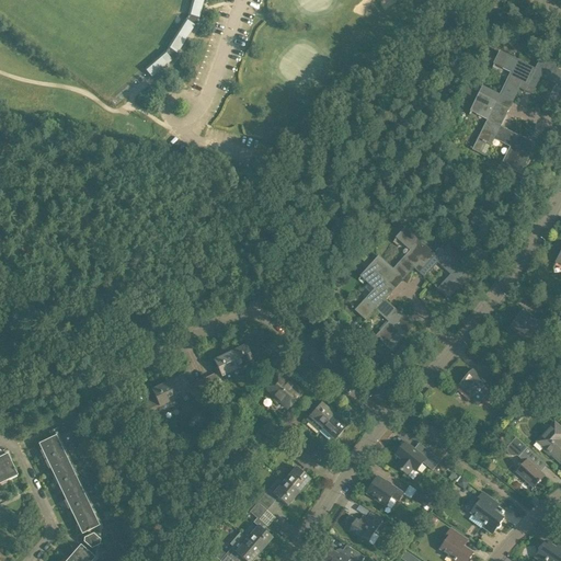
[(189,14),(185,20),(194,25),(198,16),(189,14)]
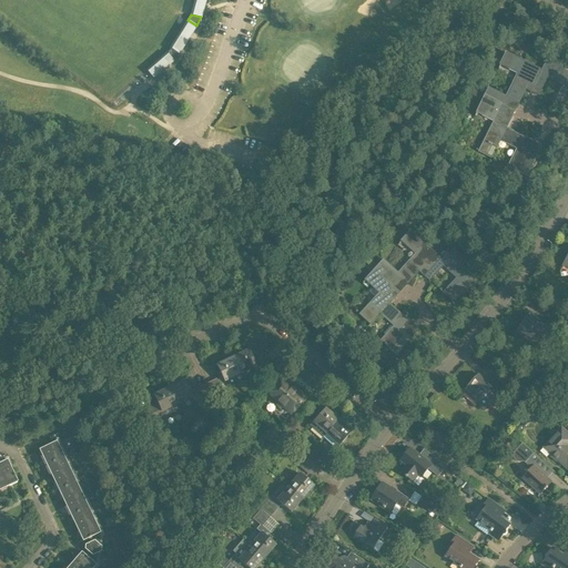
[(170,48),(166,53),(173,61),(179,53),(170,48)]
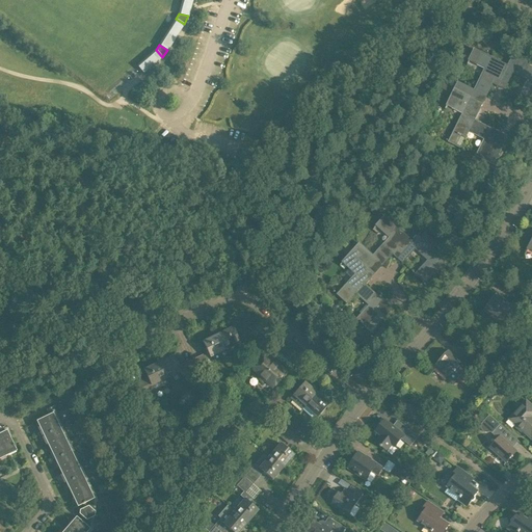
[(458,82),(454,90),(474,101),(478,92),(485,97),(495,78),(501,81),(504,77),(503,76),(508,67),(474,50),(469,60),(486,69),(475,91),(458,82)]
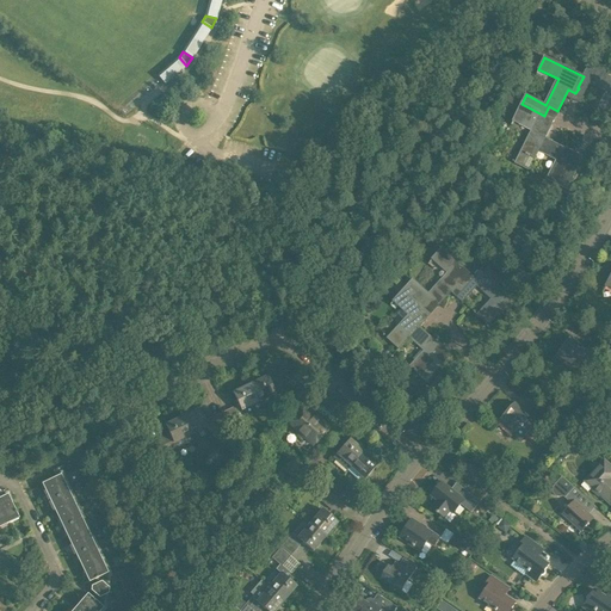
[(588,67),(584,76),(578,87),(579,88),(585,91),(590,81),(609,92),(598,111),(610,117),(610,116),(610,78),(608,76),(610,69),(594,62),(591,68),(588,67)]
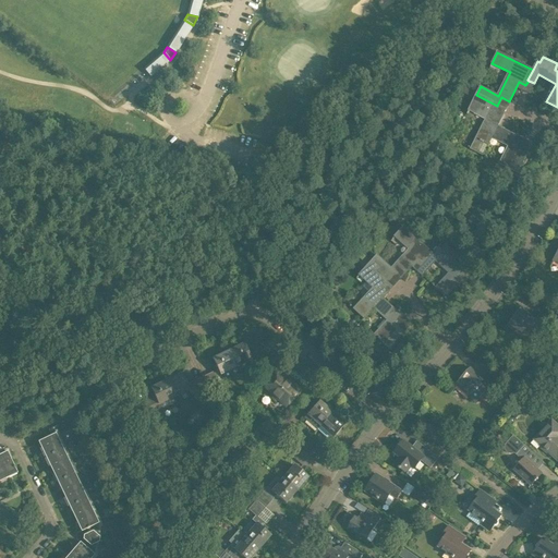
[(483,155),(492,137),(497,126),(501,118),(493,113),(497,106),(476,95),(469,110),(485,118),(470,148),(483,155)]
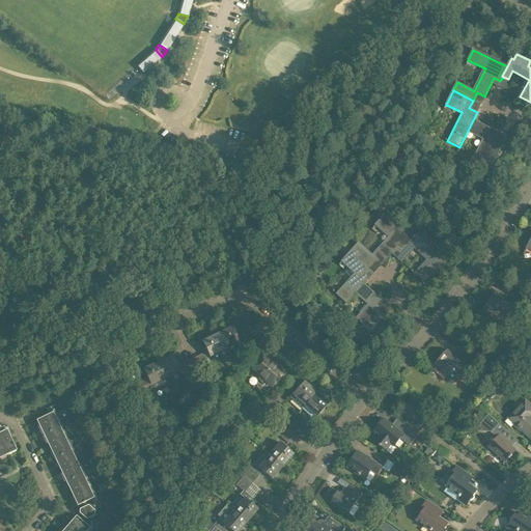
[(473,120),(468,131),(484,139),(476,157),(493,164),(501,146),(492,141),(497,132),(473,120)]
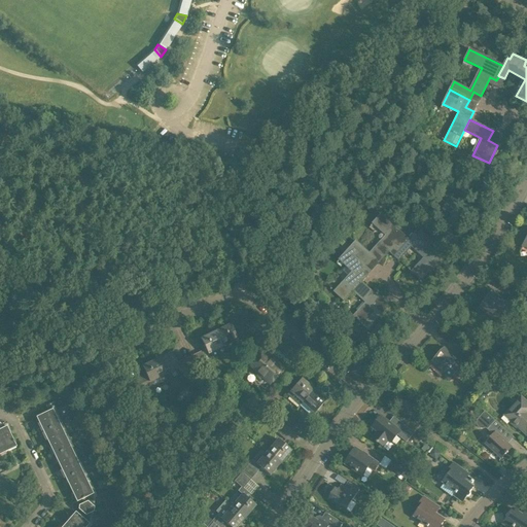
[(356,241),(351,247),(367,262),(373,256),(379,262),(392,247),(398,252),(401,248),(400,248),(409,240),(381,214),(373,223),(387,236),(371,254),(356,241)]
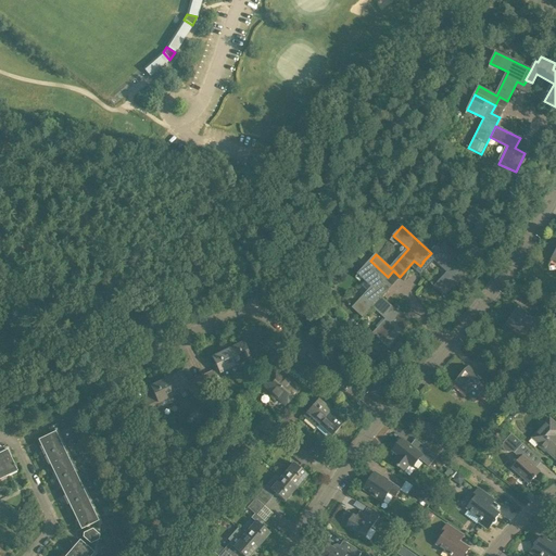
[(438,245),(431,253),(422,262),(424,262),(428,266),(434,260),(449,273),(436,288),(444,297),(458,280),(455,277),(463,268),(453,260),(457,254),(444,242),(440,248),(438,245)]
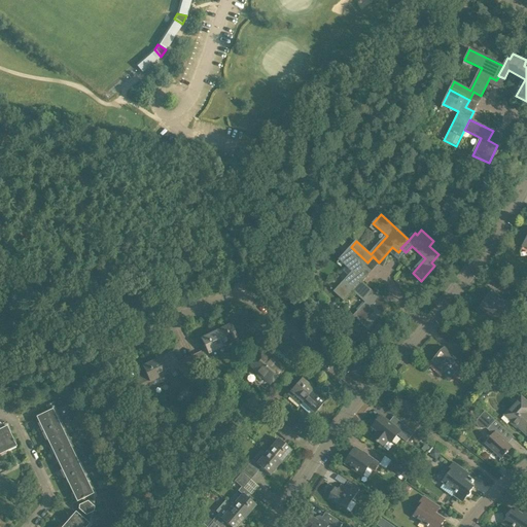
[(340,285),(334,291),(344,301),(353,290),(361,282),(367,275),(361,270),(366,262),(350,248),(340,259),(349,268),(354,273),(350,276),(342,286),(340,285)]
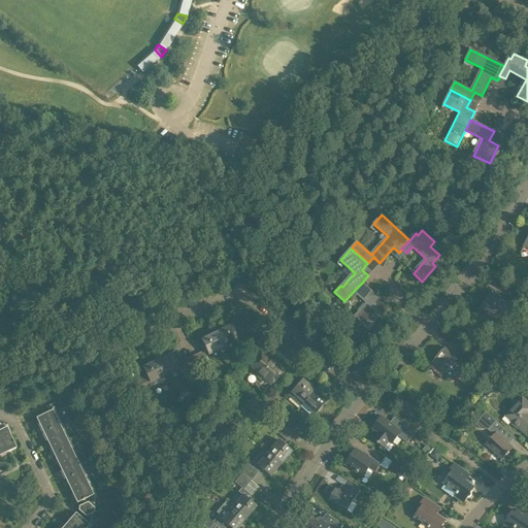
[(362,283),(354,291),(368,303),(355,318),(368,330),(382,315),(374,307),(381,300),(362,283)]
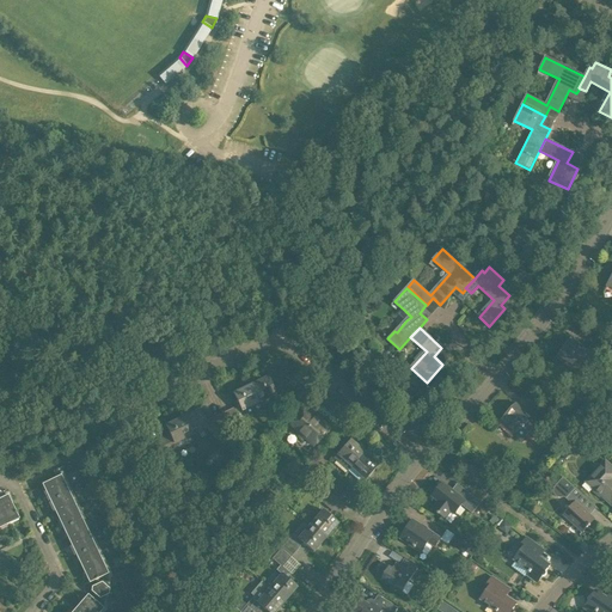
[(557,357),(580,375),(591,361),(594,365),(606,350),(594,341),(587,350),(571,338),(557,357)]
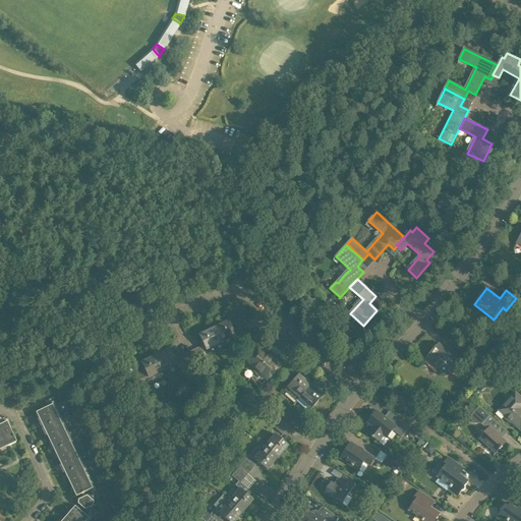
[(227,321),(213,328),(220,344),(232,338),(235,344),(242,341),(247,351),(255,341),(250,332),(250,331),(242,335),(239,329),(232,332),(227,321)]
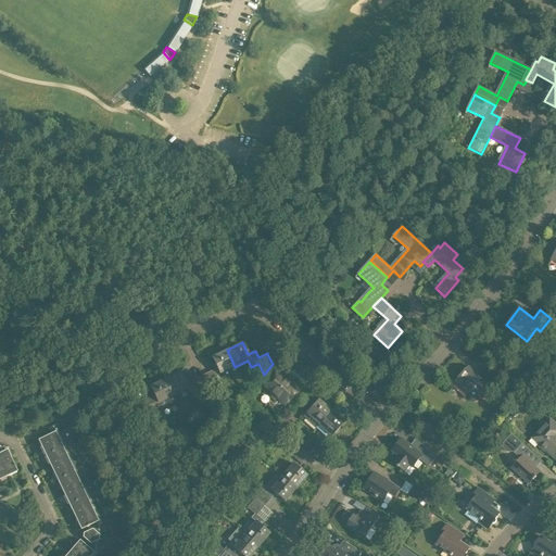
[(227,350),(211,357),(219,375),(222,374),(224,378),(237,371),(235,367),(227,350)]
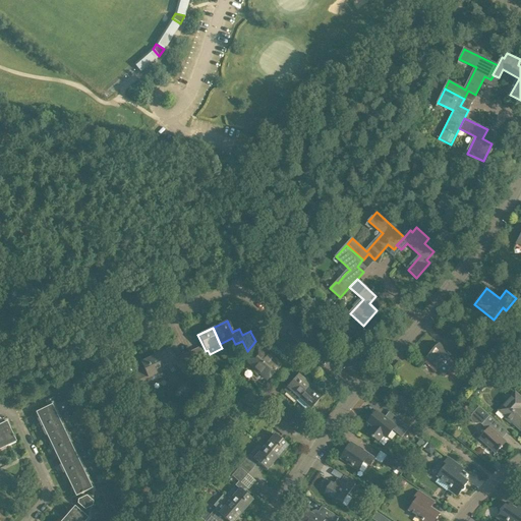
[(257,352),(248,362),(253,367),(252,369),(252,372),(255,374),(257,375),(261,374),(266,380),(278,367),(276,366),(279,363),(271,355),(268,358),(261,351),(264,348),(259,344),(254,349),(257,352)]
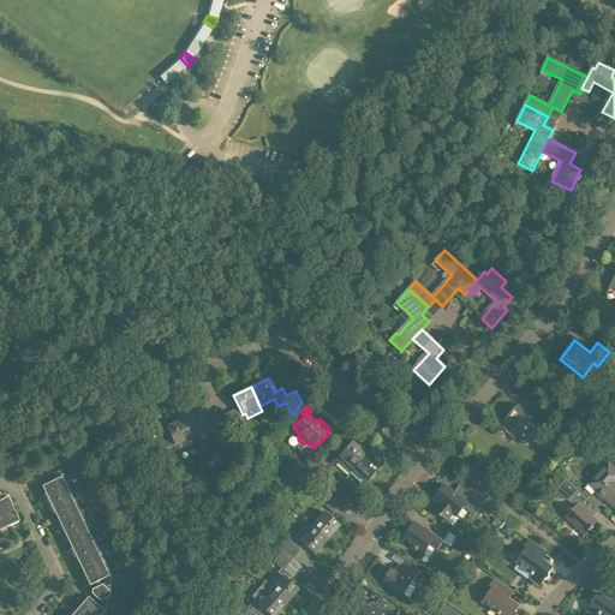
[(502,424),(524,443),(536,430),(539,434),(553,421),(542,411),(533,419),(519,406),(502,424)]
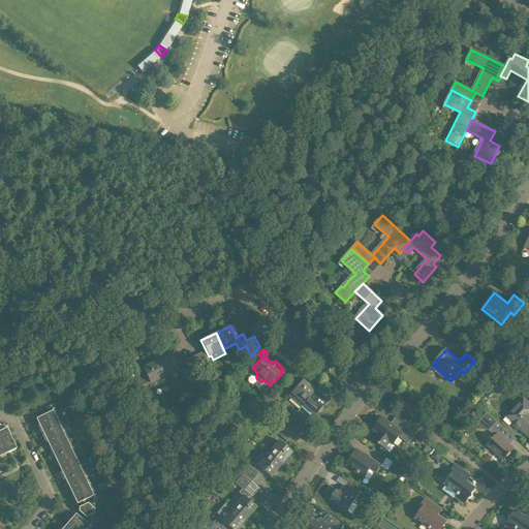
[(201,352),(192,358),(196,368),(207,363),(201,352)]
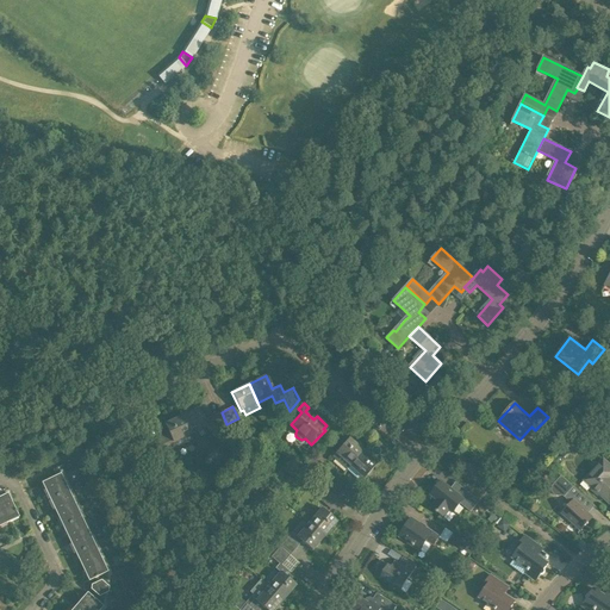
[(198,408),(181,416),(190,435),(206,427),(210,433),(226,424),(222,412),(205,421),(198,408)]
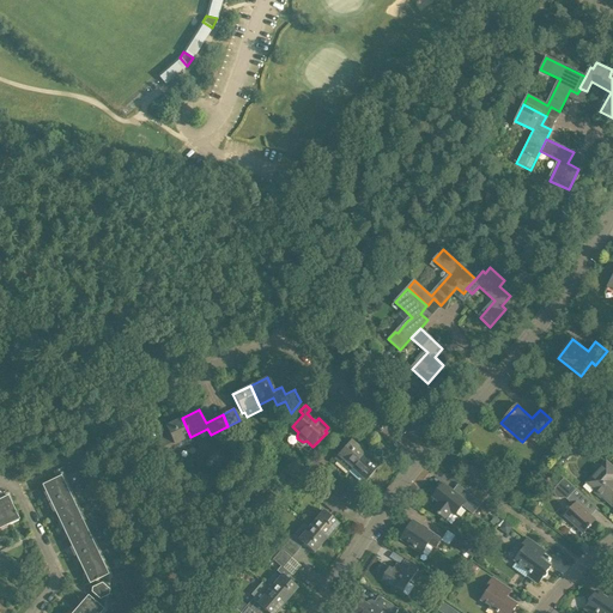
[(190,437),(182,418),(164,426),(169,436),(151,444),(163,457),(193,442),(190,437)]
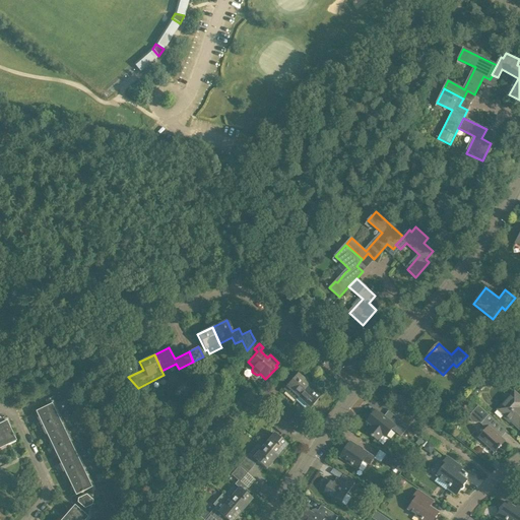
[(298,398),(310,385),(298,374),(285,387),(282,390),(295,401),(298,398)]
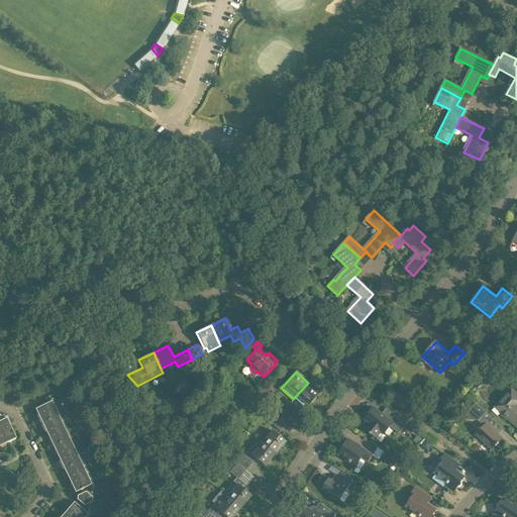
[(485,373),(475,384),(480,389),(490,377),(485,373)]
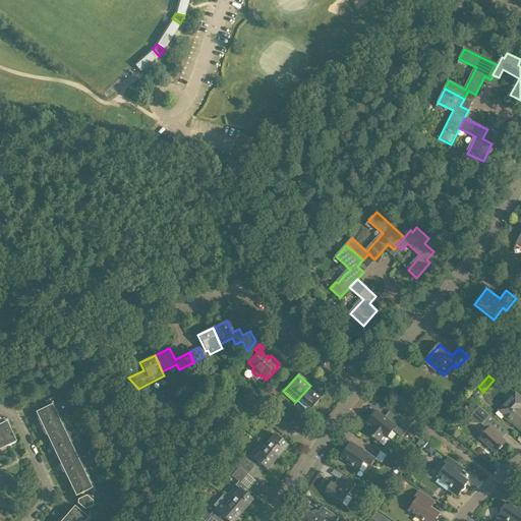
[(298,399),(295,402),(304,410),(307,406),(310,409),(323,396),(310,386),(298,399)]
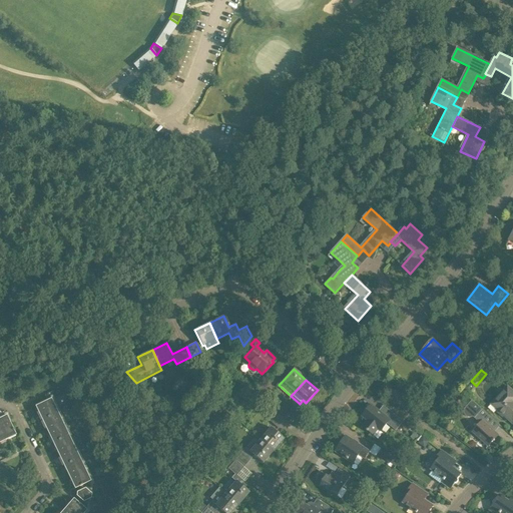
[(254,394),(264,402),(272,393),(263,386),(254,394)]
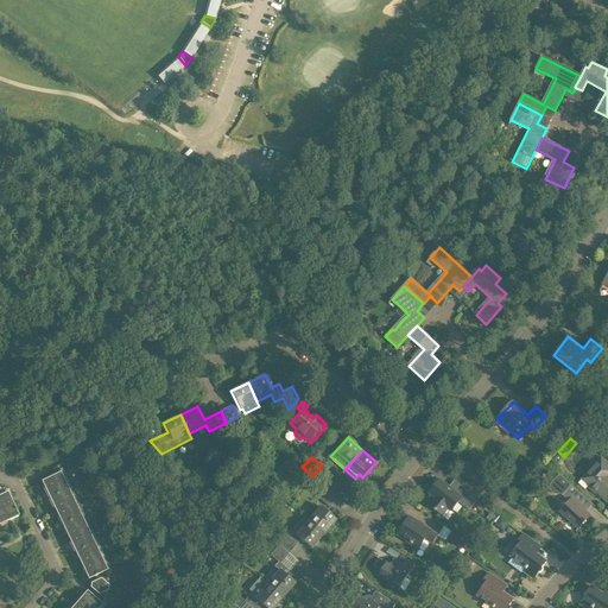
[(607,463),(601,457),(584,476),(589,481),(589,488),(596,494),(599,494),(607,502),(607,463)]
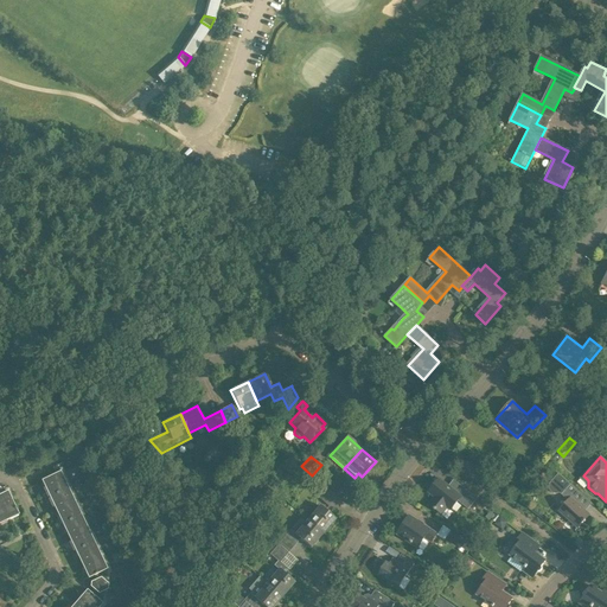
[(61,472),(42,481),(88,579),(107,570),(95,544),(106,540),(103,535),(93,541),(82,517),(95,511),(94,508),(80,513),(69,491),(80,486),(78,481),(68,486),(61,472)]
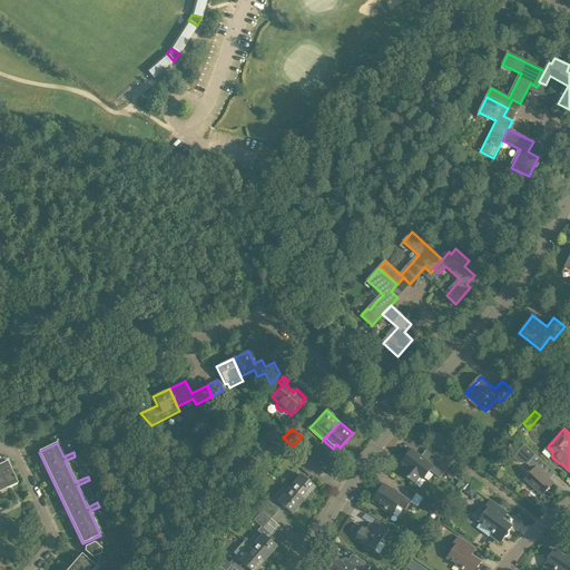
[(516,454),(516,457),(517,459),(518,461),(520,462),(522,462),(524,462),(533,470),(524,480),(542,495),(548,490),(549,490),(550,489),(549,489),(553,483),(542,473),(548,467),(523,444),(517,451),(516,454)]
